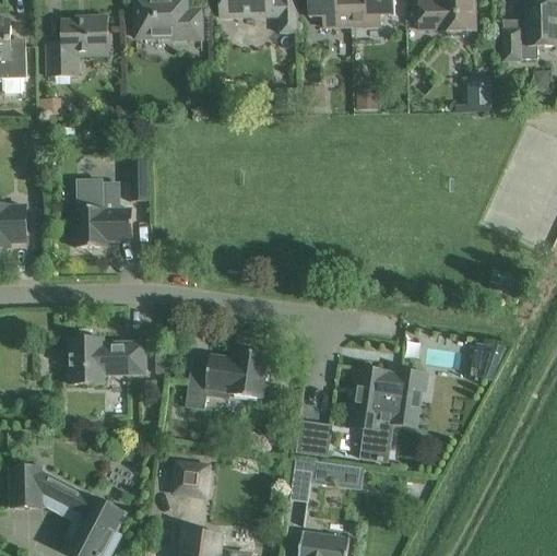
[(200,40),(200,31),(200,9),(186,9),(185,0),(133,0),(134,39),(200,40)]
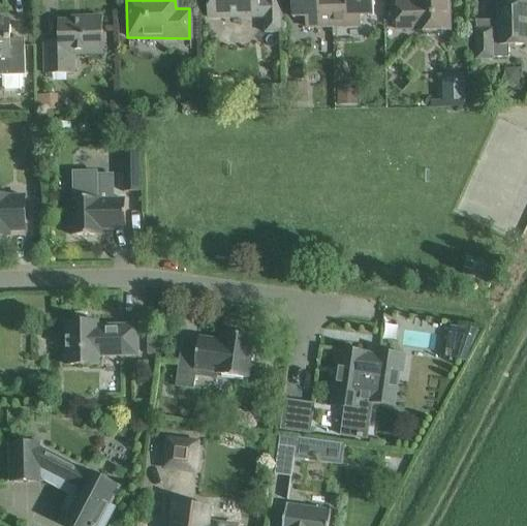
[(280,30),(280,12),(279,0),(207,0),(207,17),(264,16),(265,31),(280,30)]
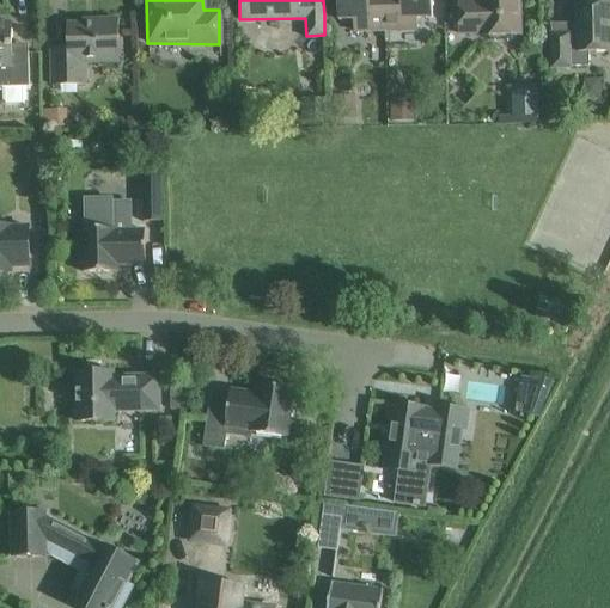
[(336,0),(336,17),(352,17),(352,29),(384,28),(383,0),(336,0)]
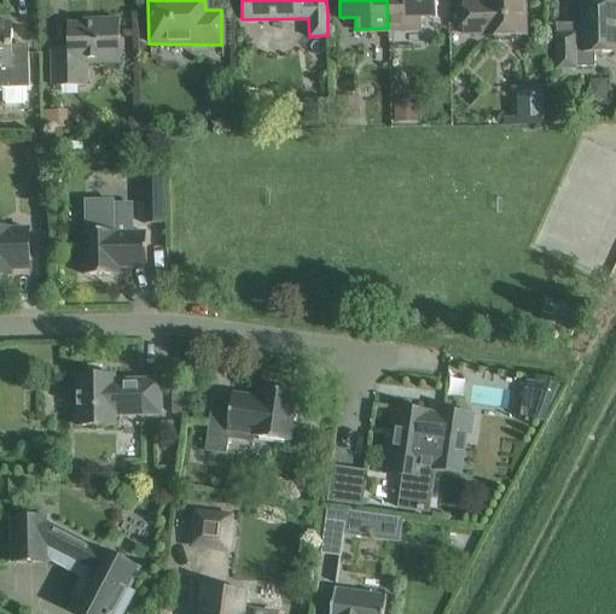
[(435,15),(434,0),(387,0),(388,28),(419,28),(419,16),(435,15)]
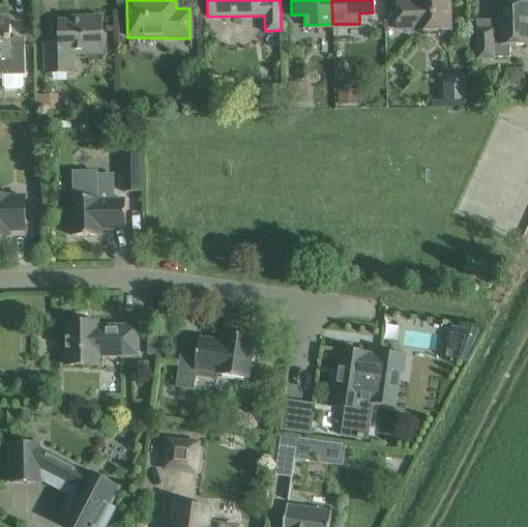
[(448,28),(448,8),(447,0),(396,0),(397,27),(415,27),(415,29),(448,28)]
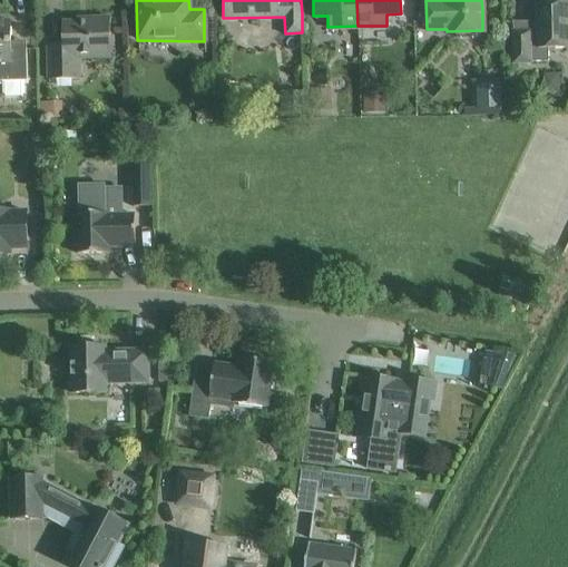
[(567,45),(567,22),(567,0),(535,1),(536,30),(529,30),(529,29),(511,29),(512,51),(512,61),(529,60),(529,59),(547,59),(547,46),(567,45)]
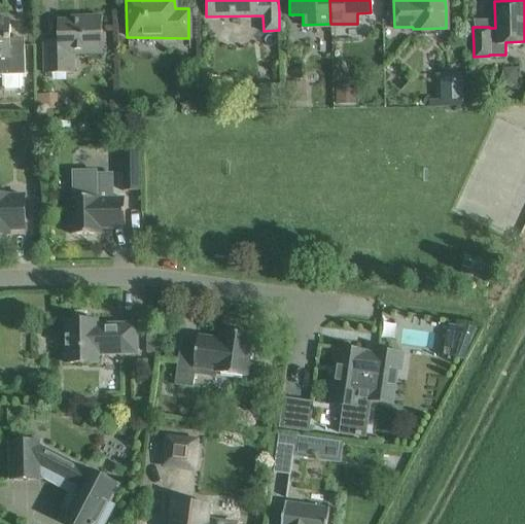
[(101,53),(101,35),(100,14),(78,14),(78,19),(57,19),(58,39),(42,39),(43,60),(43,71),(72,71),(72,53),(101,53)]
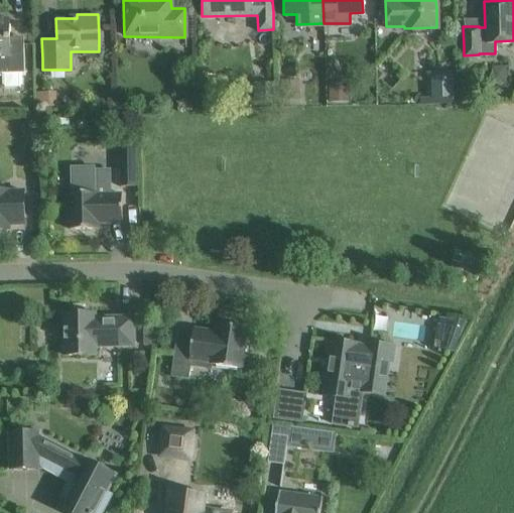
[(8,17),(0,17),(0,72),(1,72),(2,83),(4,86),(19,85),(21,82),(21,72),(23,72),(22,42),(8,42),(8,17)]
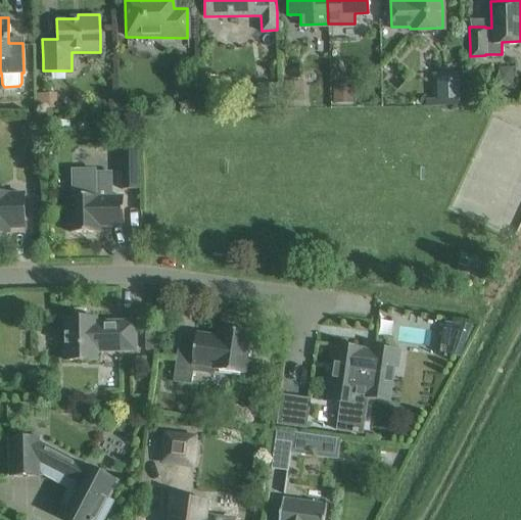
[(440,78),(441,97),(460,97),(459,77),(440,78)]
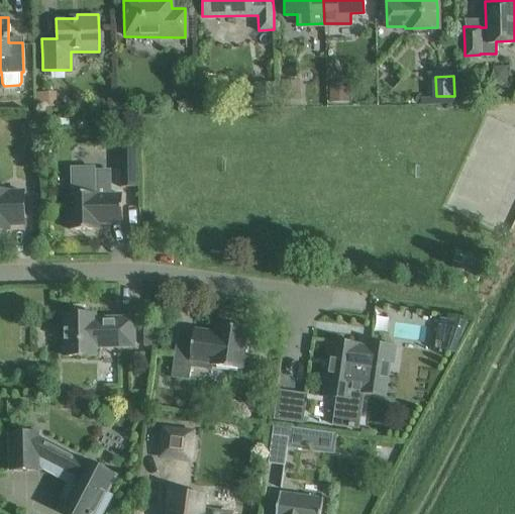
[(330,81),(330,99),(349,98),(349,81),(330,81)]
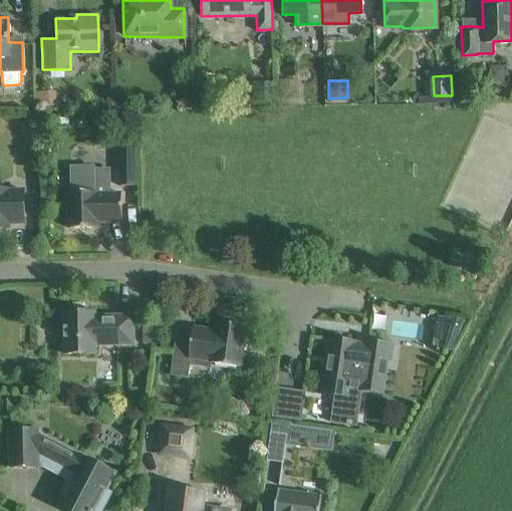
[(55,88),(35,89),(35,103),(55,103),(55,88)]
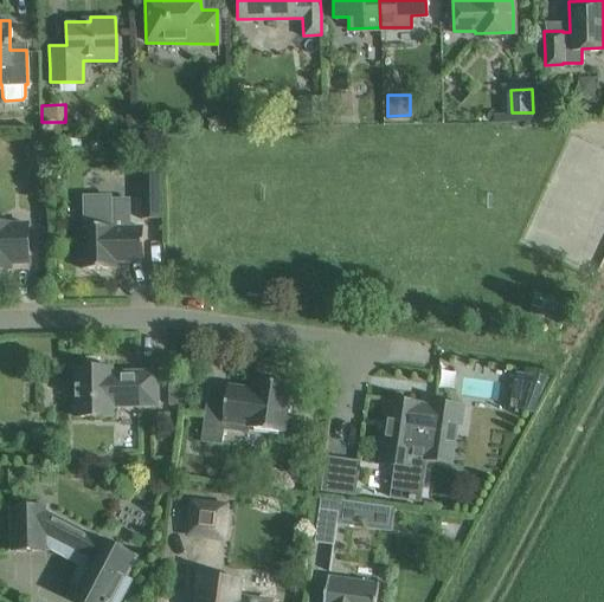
[(160,174),(137,175),(137,179),(139,209),(139,218),(161,218),(160,174)]
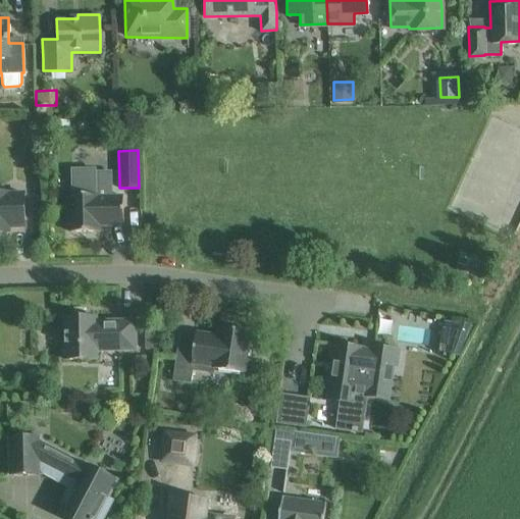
[(70,194),(68,194),(69,229),(98,229),(98,223),(122,222),(121,194),(111,195),(111,169),(96,169),(96,166),(70,166),(70,194)]
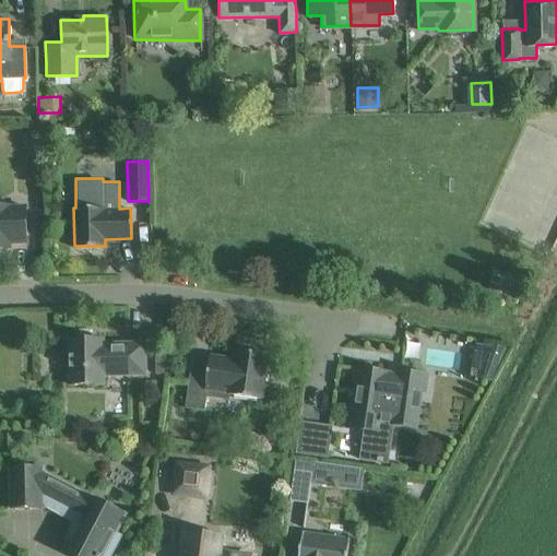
[(25,241),(24,205),(8,205),(8,204),(0,203),(0,247),(9,247),(9,241),(25,241)]
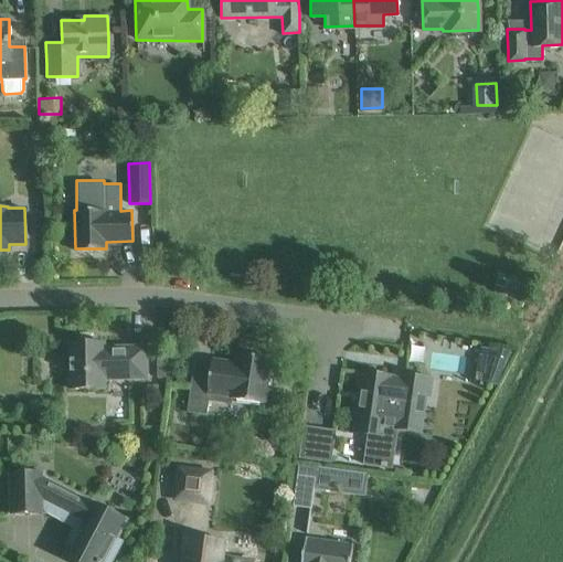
[(103,341),(68,341),(70,386),(103,386),(103,378),(146,377),(145,345),(103,346),(103,341)]
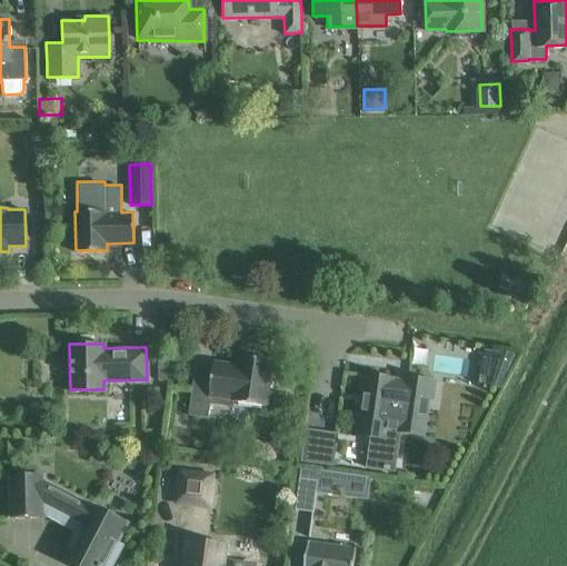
[(510,351),(490,348),(487,367),(508,369),(510,351)]
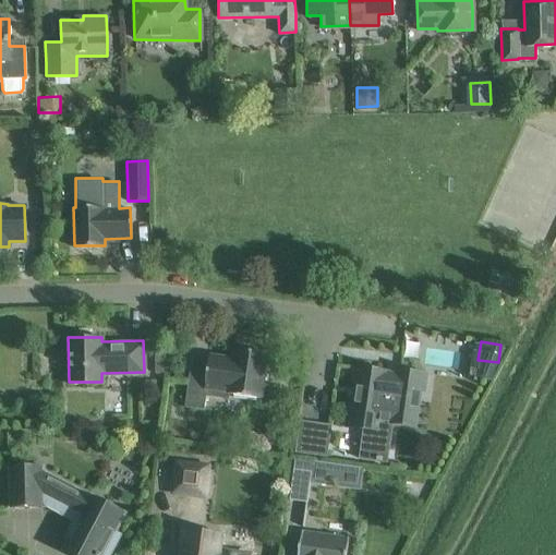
[(204,387),(205,387),(227,390),(227,391),(261,397),(266,353),(233,348),(232,357),(208,353),(204,387)]
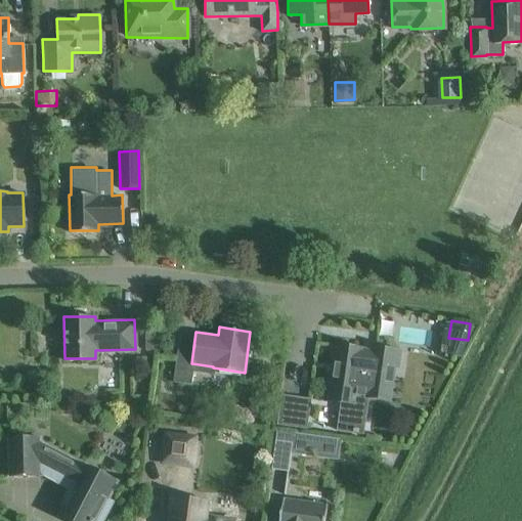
[(155,328),(144,328),(144,349),(155,348),(155,328)]
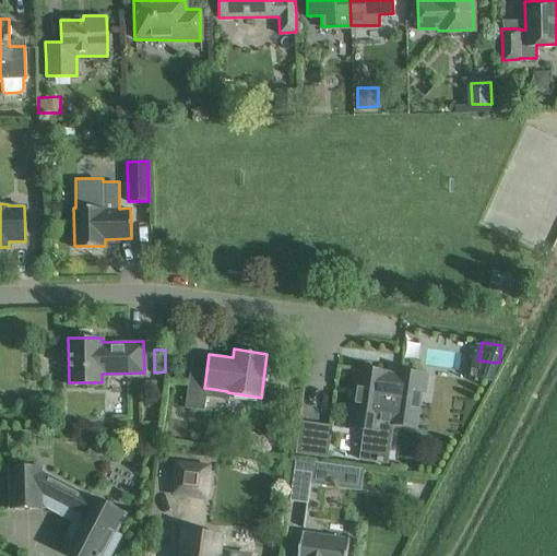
[(384,370),(353,365),(351,382),(354,382),(351,403),(348,403),(345,425),(362,428),(358,453),(377,457),(377,459),(381,460),(381,458),(387,458),(391,423),(415,426),(419,390),(424,390),(427,374),(398,369),(398,373),(384,370)]
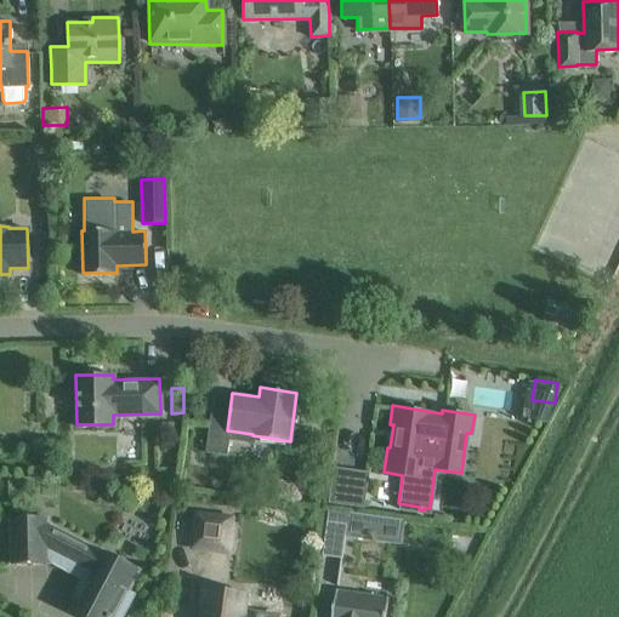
[(227,438),(206,434),(204,450),(226,452),(227,438)]
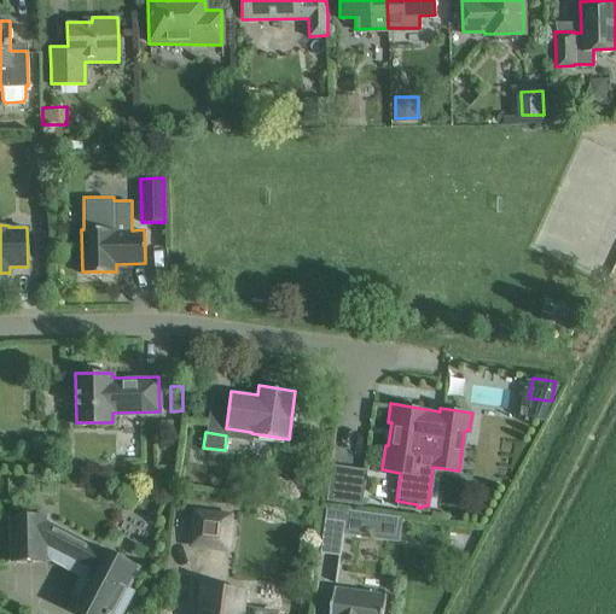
[(331,465),(327,495),(347,498),(350,467),(331,465)]
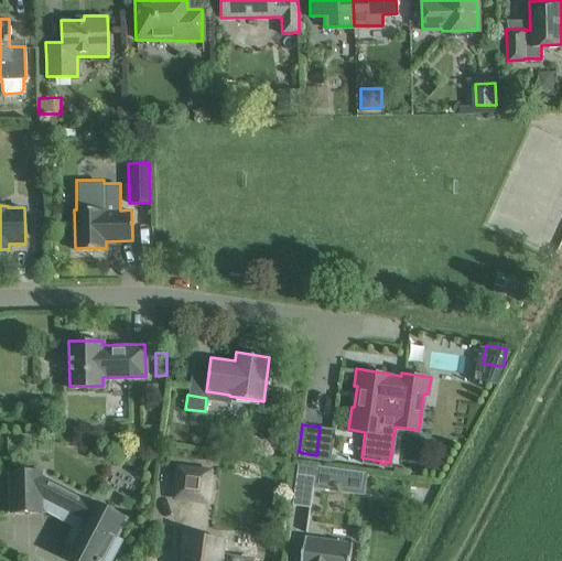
[(211,467),(176,464),(173,497),(207,500),(211,467)]
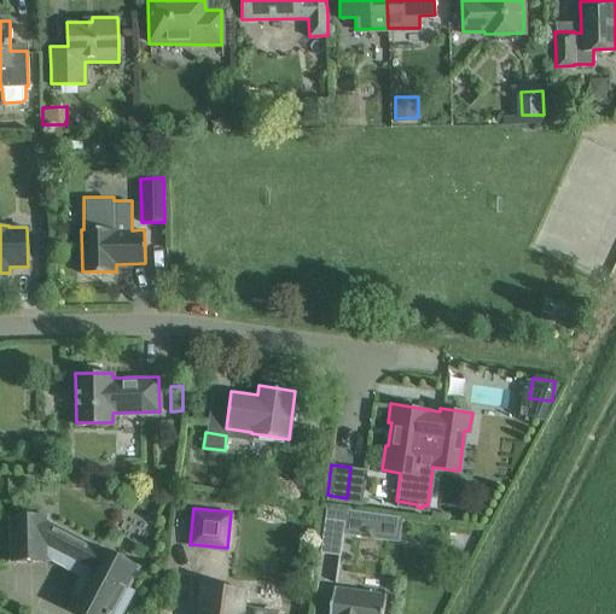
[(350,509),(348,527),(367,531),(372,531),(394,534),(396,515),(350,509)]
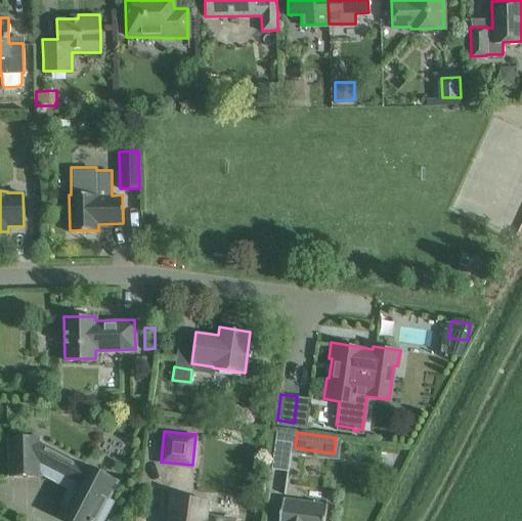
[(84,465),(38,441),(38,436),(8,436),(9,475),(39,475),(39,472),(69,487),(60,504),(63,505),(60,512),(74,518),(72,520),(93,520),(94,520),(101,520),(113,501),(106,497),(116,479),(85,463),(84,465)]
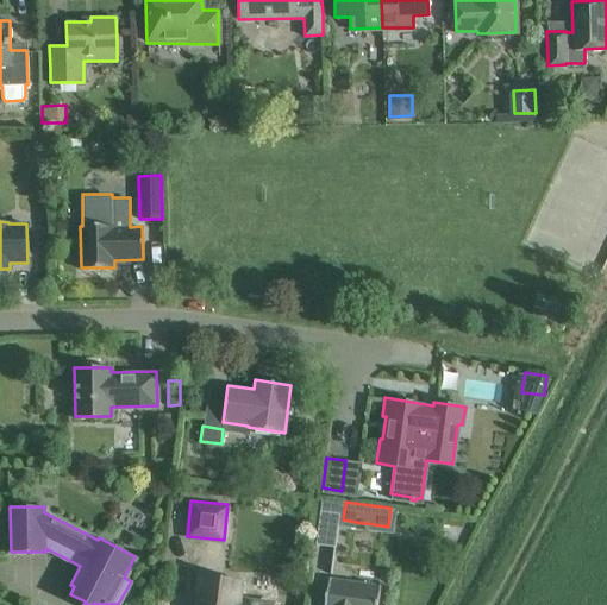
[(338,512),(319,509),(314,543),(333,546),(338,512)]
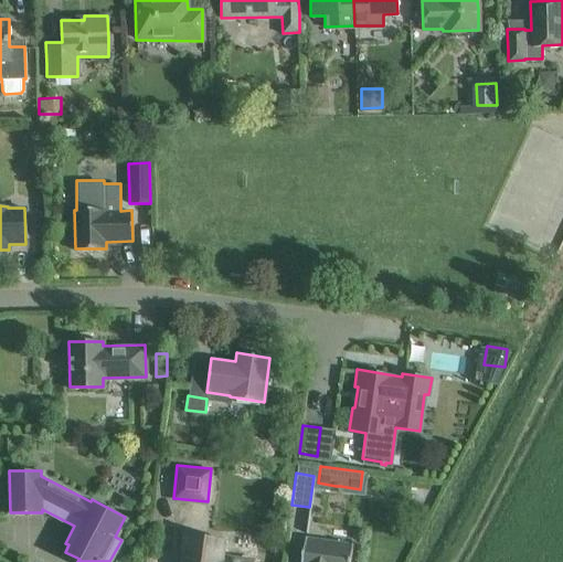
[(200,536),(184,531),(180,561),(251,561),(252,560),(220,555),(222,541),(212,539),(211,537),(211,536),(209,534),(208,534),(206,533),(204,533),(203,533),(202,534),(200,536)]
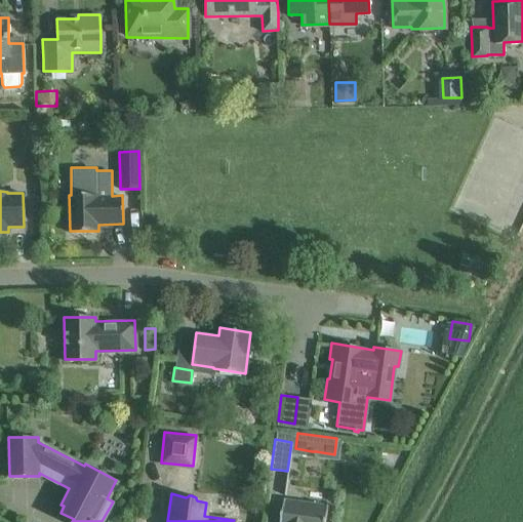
[(324,521),(327,505),(283,498),(279,521),(324,521)]
